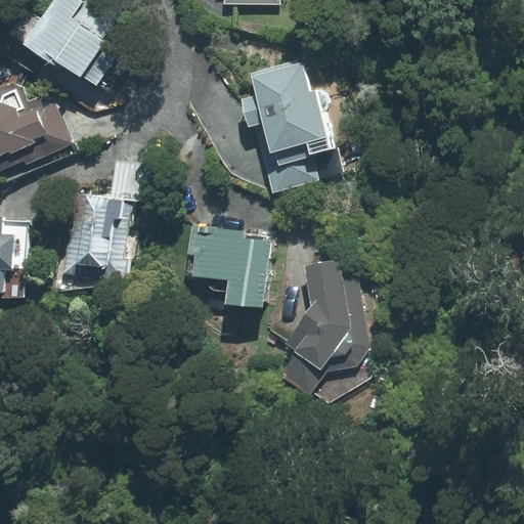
[(27,11),(11,35),(55,64),(57,61),(108,95),(124,72),(113,63),(121,50),(102,39),(114,23),(78,0),(53,0),(41,19),(27,11)]
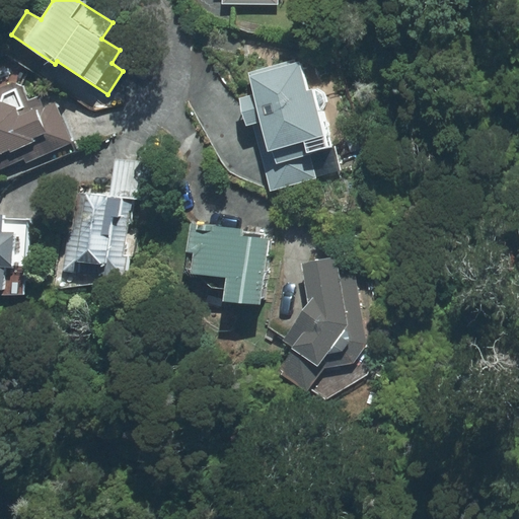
[(271,190),(341,171),(318,88),(308,91),(299,59),(248,73),(254,94),(239,98),(246,126),(253,124),(271,190)]
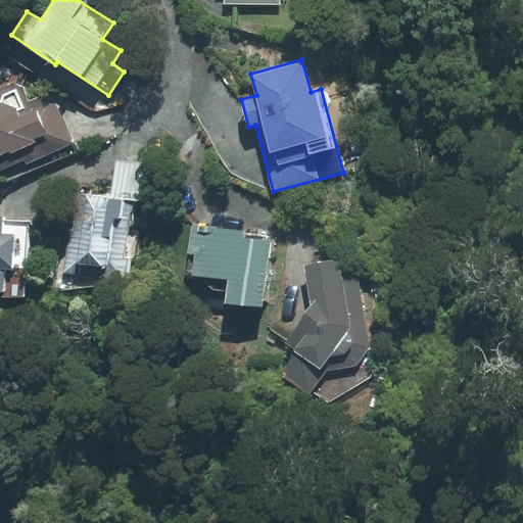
[(11,83),(0,88),(0,170),(26,158),(27,162),(72,142),(54,104),(45,108),(40,97),(30,102),(22,87),(11,83)]
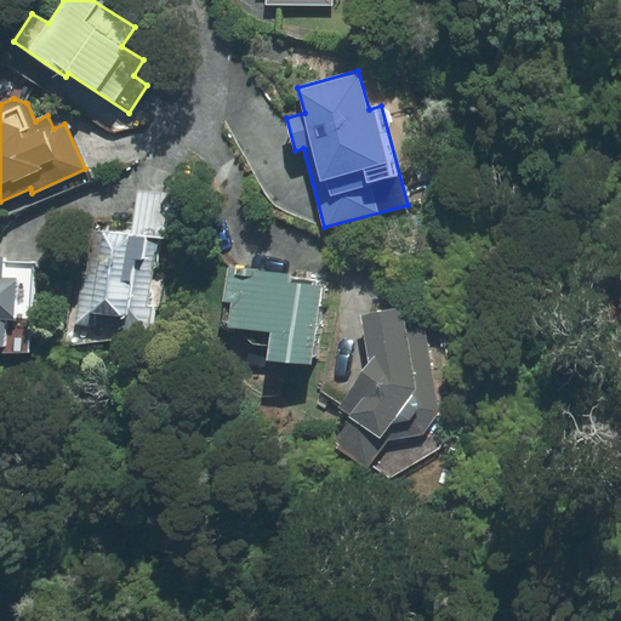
[(134,235),(92,232),(75,324),(152,331),(155,306),(147,305),(160,238),(166,239),(170,193),(137,191),(134,235)]
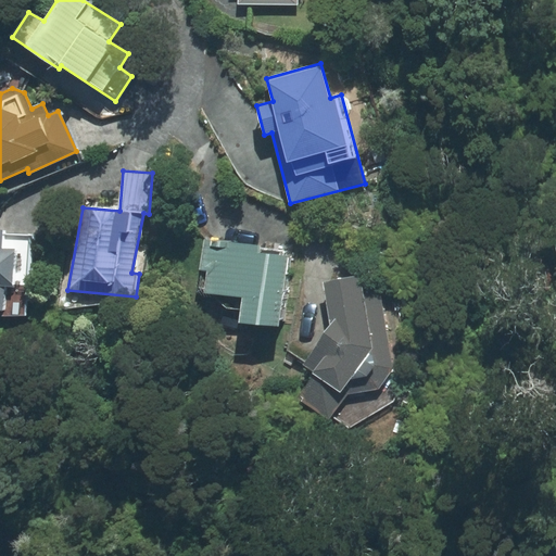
[(0,315),(26,316),(29,235),(4,232),(5,230),(0,229),(0,315)]
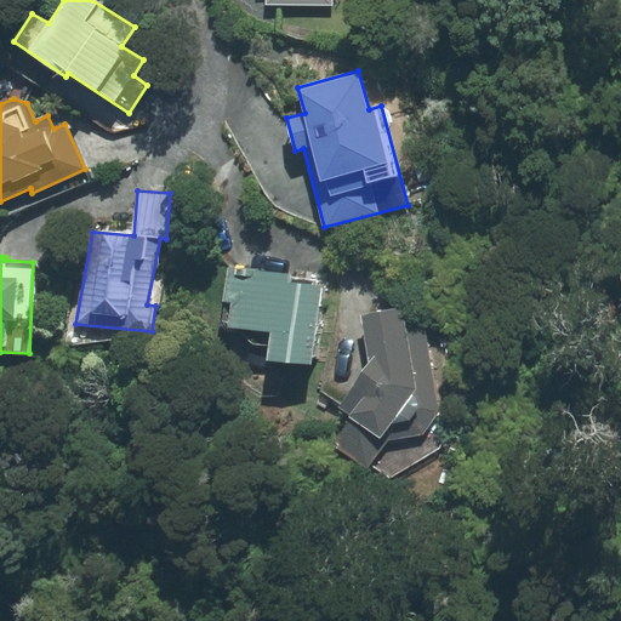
[(290,274),(228,268),(223,301),(232,301),(228,328),(250,330),(249,340),(254,345),(268,346),(267,360),(312,365),(320,286),(317,286),(317,280),(290,278),(290,274)]
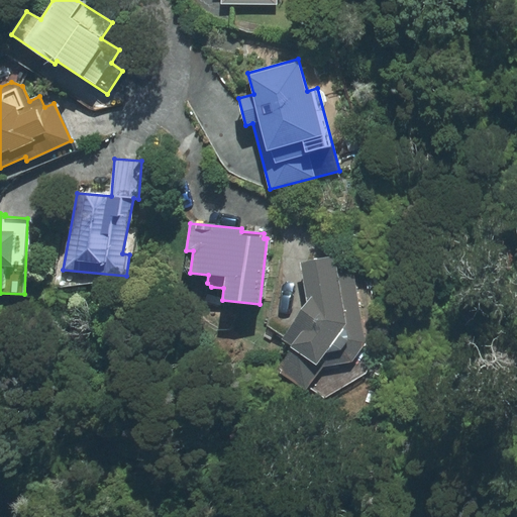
[(282,339),(293,348),(276,371),(305,391),(308,386),(325,397),(366,373),(373,360),(360,351),(366,344),(351,263),(338,265),(337,256),(301,263),(307,302),(282,339)]
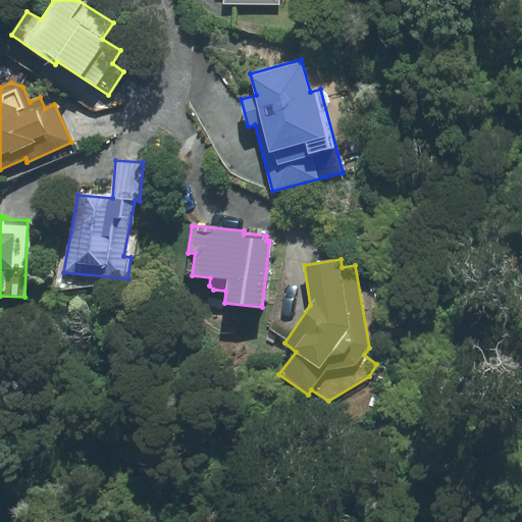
All buildings are outlined.
